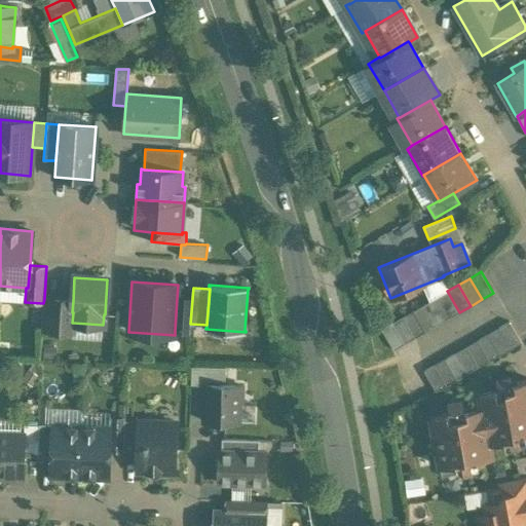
[(459,312),(447,291),(436,297),(448,318),(459,312)]
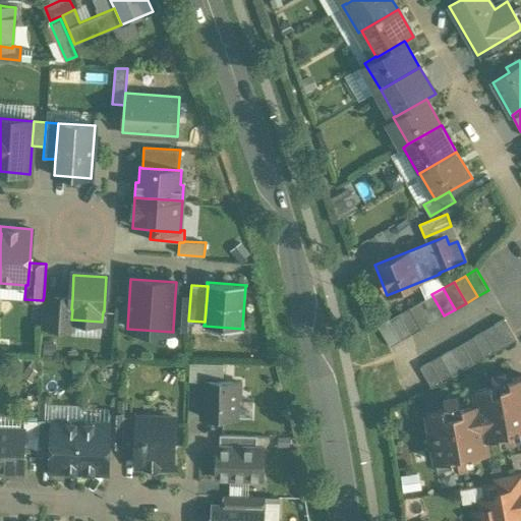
[(444,315),(431,294),(420,301),(432,322),(444,315)]
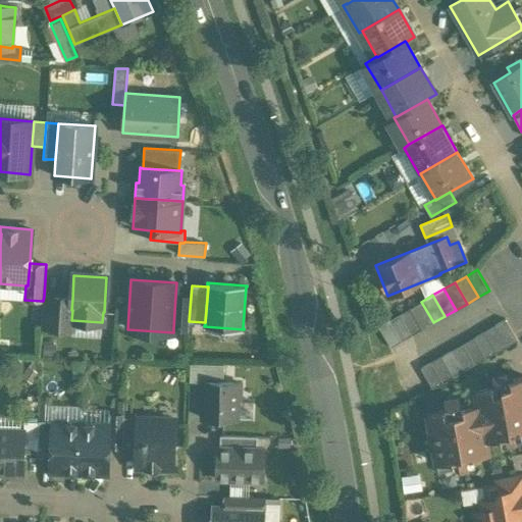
[(191,297),(175,296),(173,328),(189,329),(189,321),(191,297)]
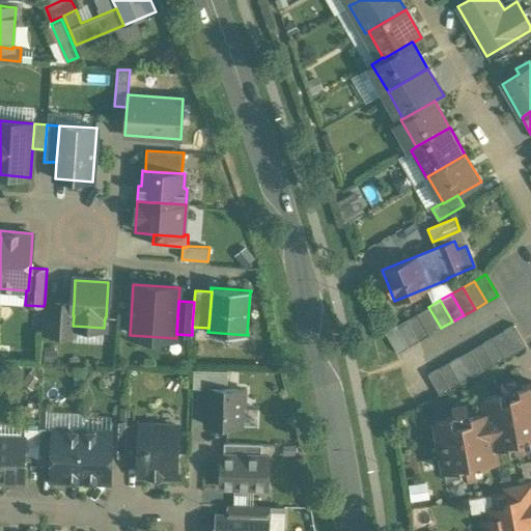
[(74,304),(45,302),(44,306),(43,332),(74,334),(74,326),(73,326),(74,315),(73,315),(74,304)]
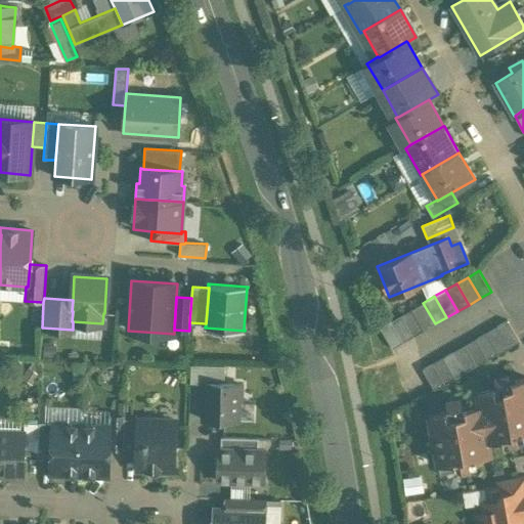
[(435,323),(423,303),(411,309),(424,331),(435,323)]
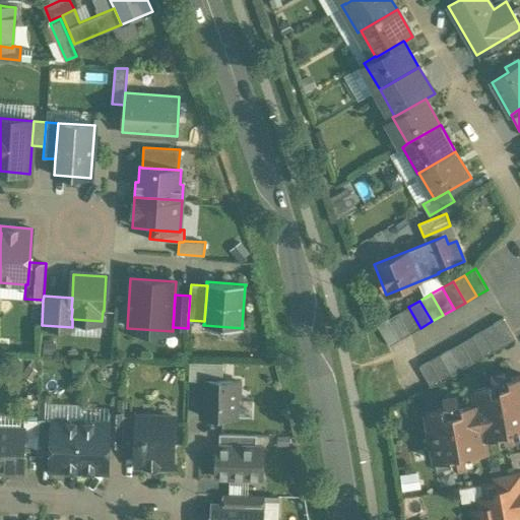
[(420,328),(408,307),(398,313),(410,334),(420,328)]
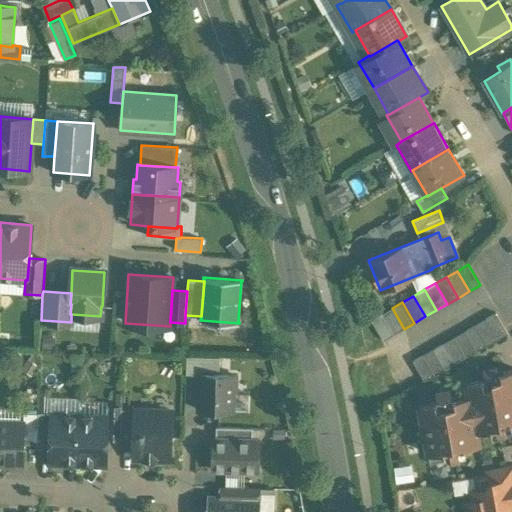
[(404,329),(392,308),(381,314),(393,335),(404,329)]
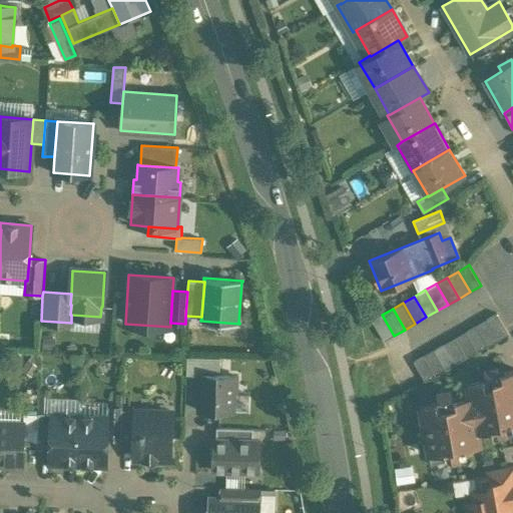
[(486,320),(498,341),(509,335),(497,314),(486,320)]
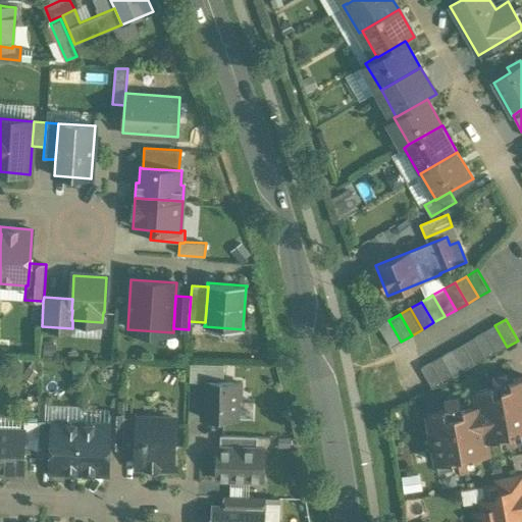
[(401,342),(388,320),(378,326),(392,348),(401,342)]
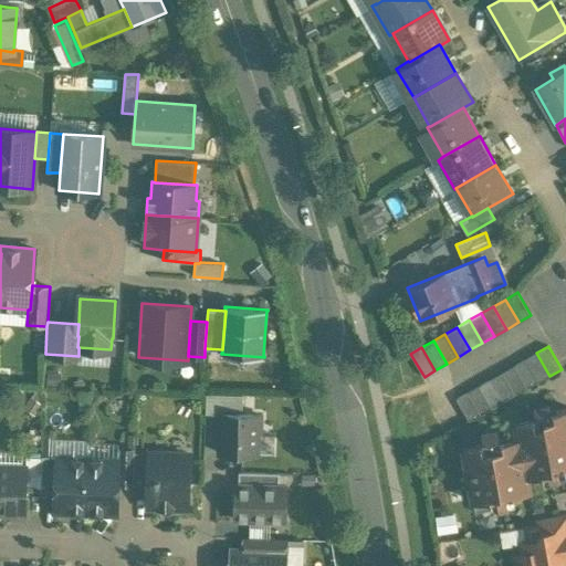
[(525,359),(538,381),(549,376),(536,353),(525,359)]
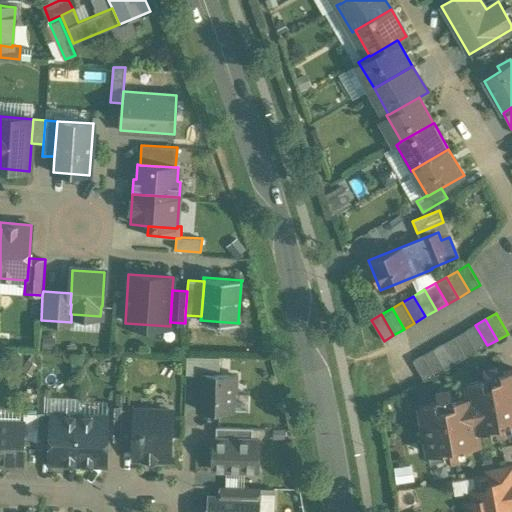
[(487,345),(475,325),(465,331),(477,351),(487,345)]
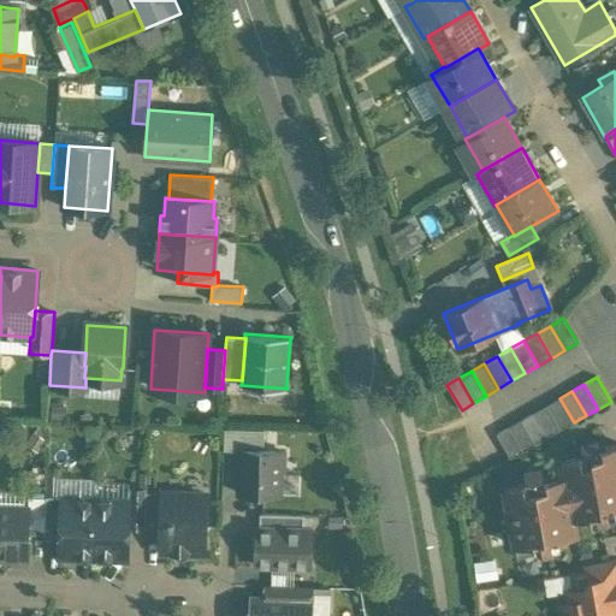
[(574,422),(560,398),(546,406),(561,430),(574,422)]
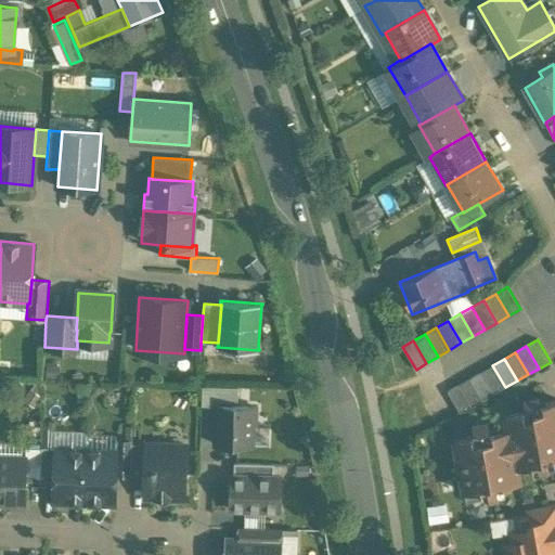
[(505,387),(492,365),(481,372),(494,394),(505,387)]
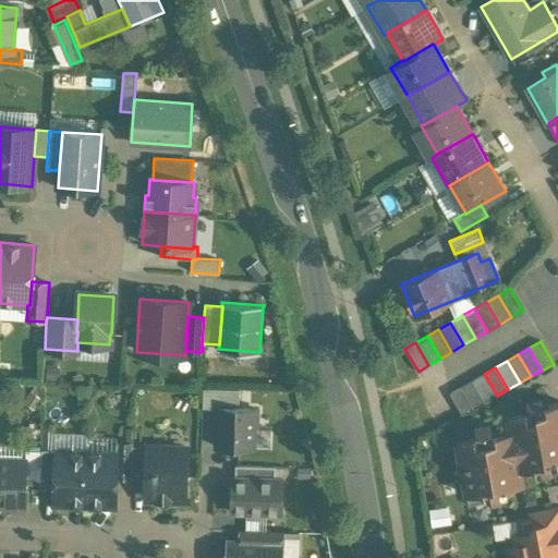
[(485,402),(497,396),(484,374),(472,380),(485,402)]
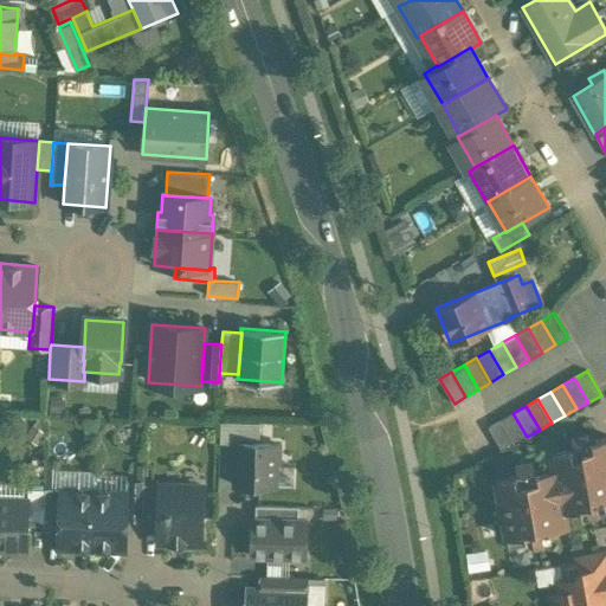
[(513,413),(501,420),(515,444),(527,437),(513,413)]
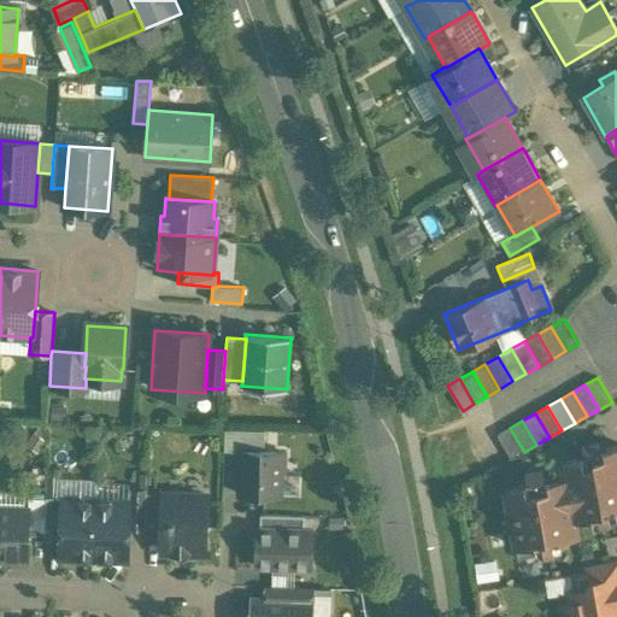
[(510,428),(498,435),(511,459),(524,452),(510,428)]
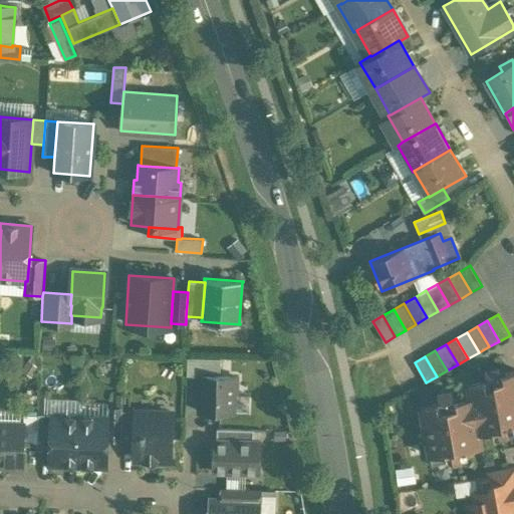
[(499,367),(485,370),(487,381),(469,384),(471,398),(472,398),(479,433),(502,429),(501,424),(513,421),(513,370),(505,372),(506,377),(501,378),(499,367)]
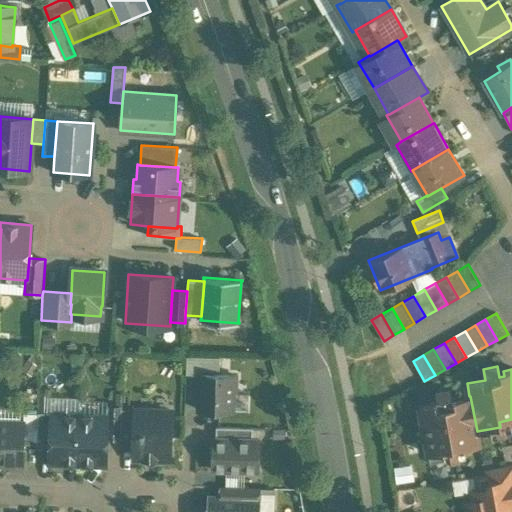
[(236,375),(200,374),(199,410),(232,411),(232,392),(235,392),(236,375)]
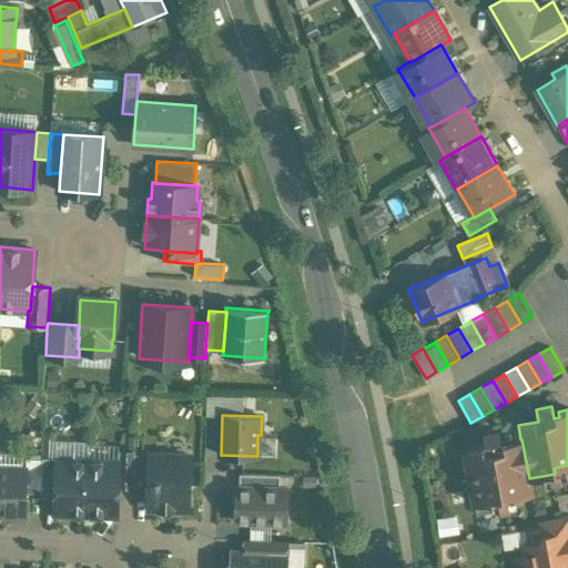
[(520,439),(501,443),(499,432),(484,434),(486,446),(465,449),(477,514),(506,508),(504,498),(531,494),(529,478),(521,439),(520,439)]
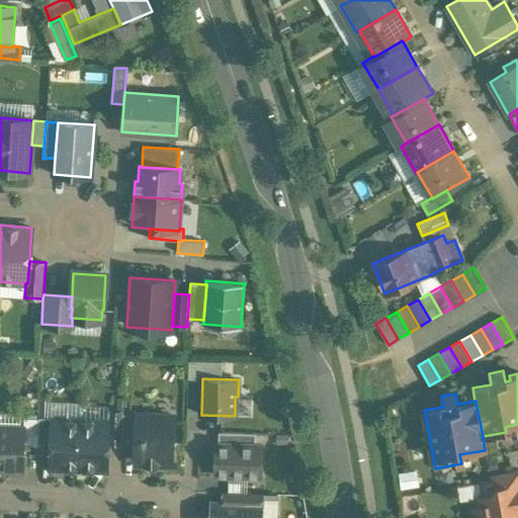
[(122,412),(108,412),(108,420),(109,420),(108,443),(121,443),(123,414),(122,412)]
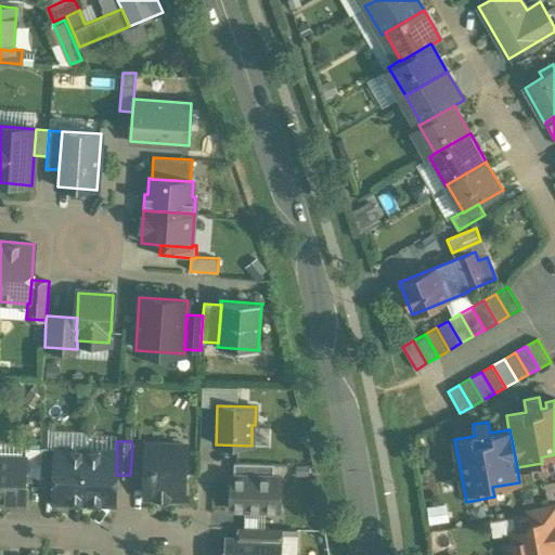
[(146,444),(132,443),(130,475),(130,482),(145,483),(146,444)]
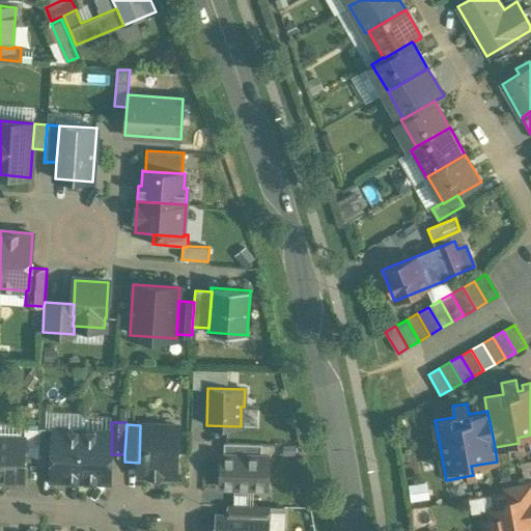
[(177,426),(140,425),(139,463),(138,475),(149,475),(149,476),(151,476),(151,475),(159,475),(159,476),(161,476),(161,475),(175,476),(177,426)]
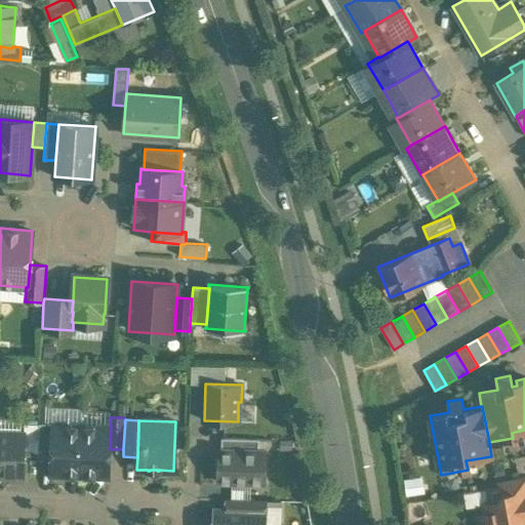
[(53,423),(39,422),(38,452),(38,459),(51,460),(53,423)]
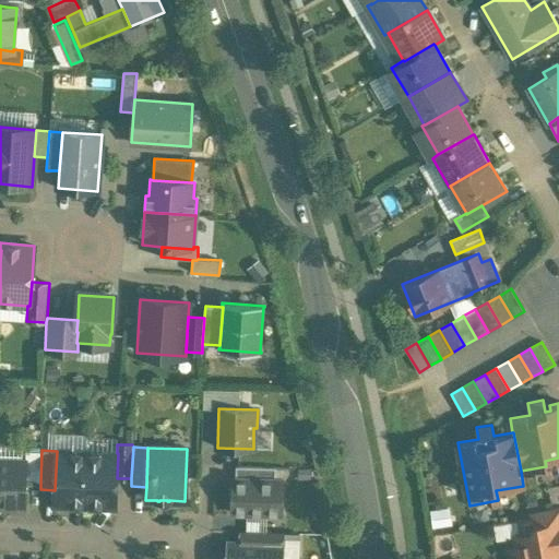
[(42,451),(26,451),(26,462),(27,462),(26,482),(40,482),(42,451)]
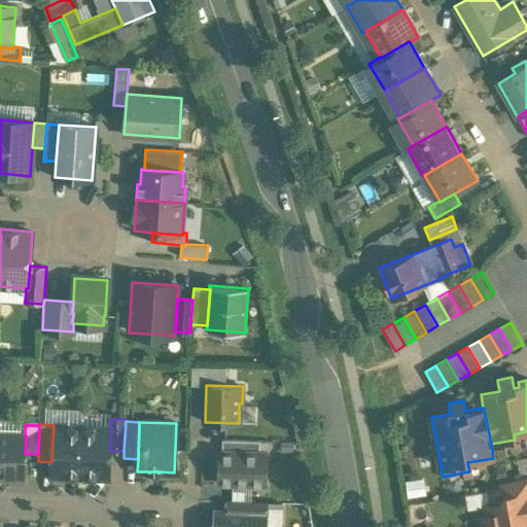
[(81,427),(70,427),(69,425),(54,425),(51,462),(51,477),(80,478),(81,427)]
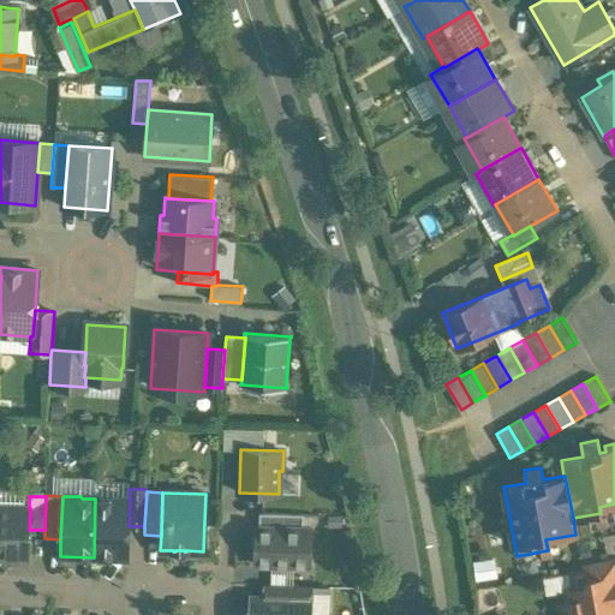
[(129,499),(113,497),(111,500),(96,499),(95,499),(94,557),(127,559),(129,526),(130,499),(129,499)]
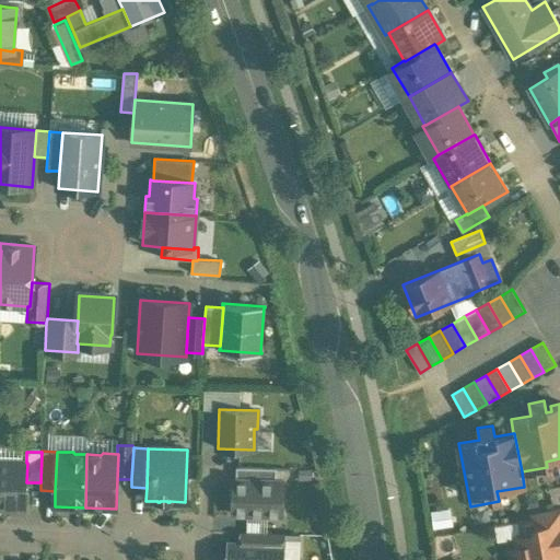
[(26,463),(0,461),(0,506),(25,508),(26,482),(27,463),(26,463)]
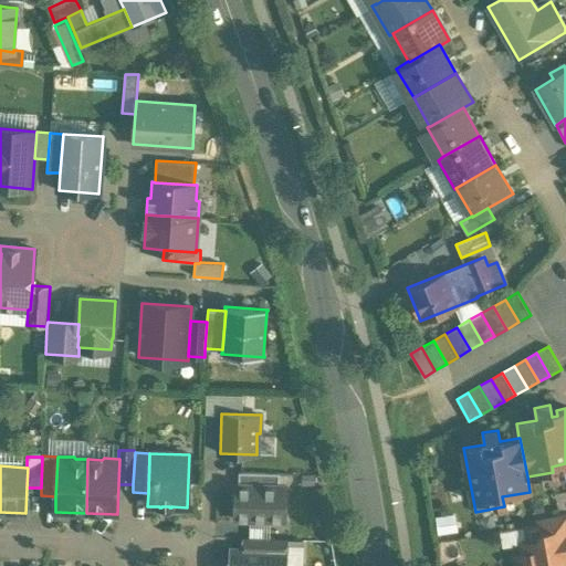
[(292,474),(239,472),(239,485),(287,486),(292,480),(292,474)]
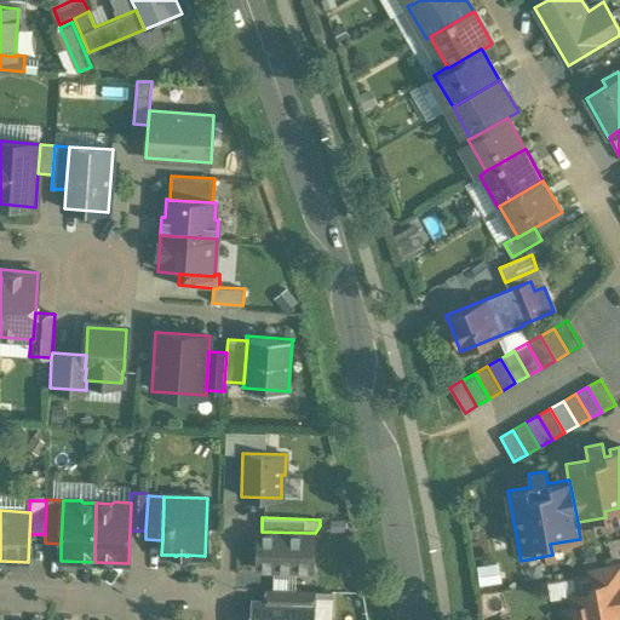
[(315,533),(262,532),(262,534),(263,534),(263,543),(257,543),(256,568),(314,570),(315,533)]
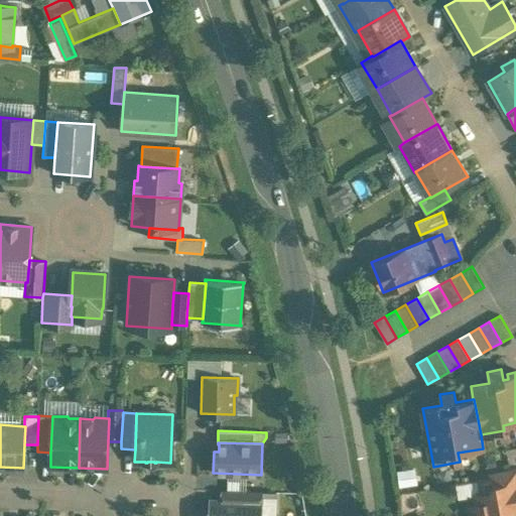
[(515,475),(515,469),(489,474),(490,477),(480,479),(483,495),(493,493),(492,488),(515,483),(515,475)]
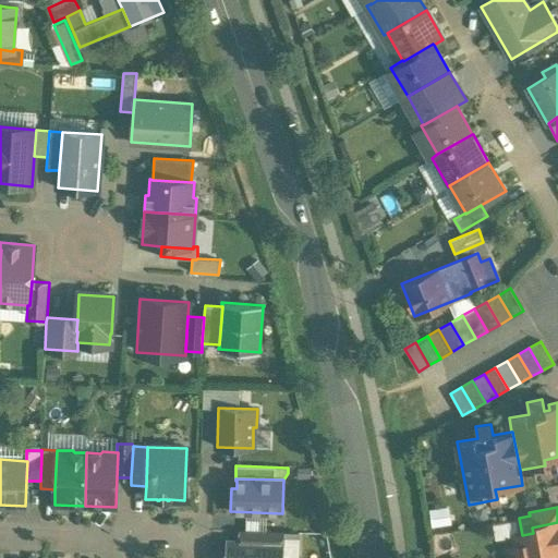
[(557,522),(532,528),(533,533),(522,535),(516,536),(518,546),(511,556),(511,557),(540,557),(557,553),(557,522)]
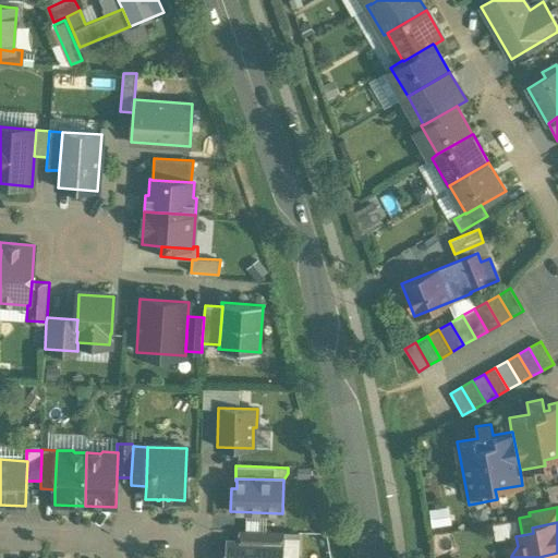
[(281,532),(242,531),(242,544),(281,545),(281,532)]
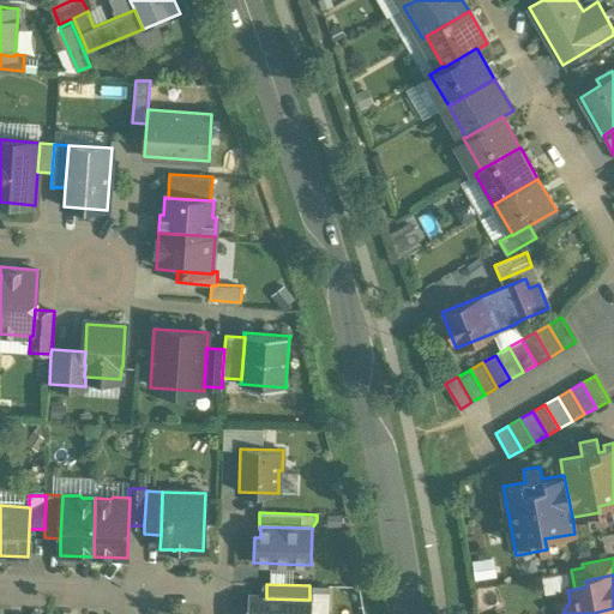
[(266,599),(252,599),(251,613),(308,613),(309,600),(266,599)]
